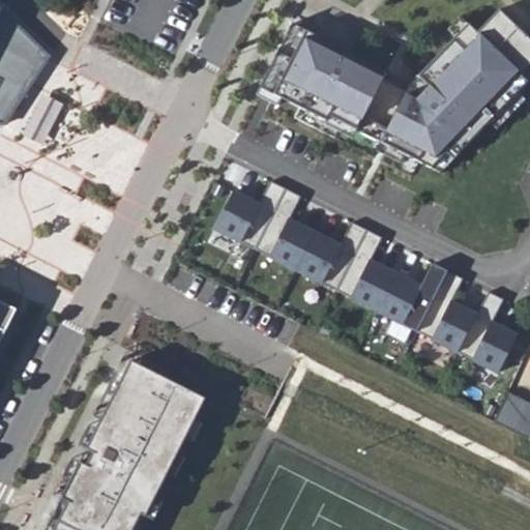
[(0,124),(5,125),(51,56),(2,8),(0,6),(0,345),(18,311),(0,300),(0,124)]
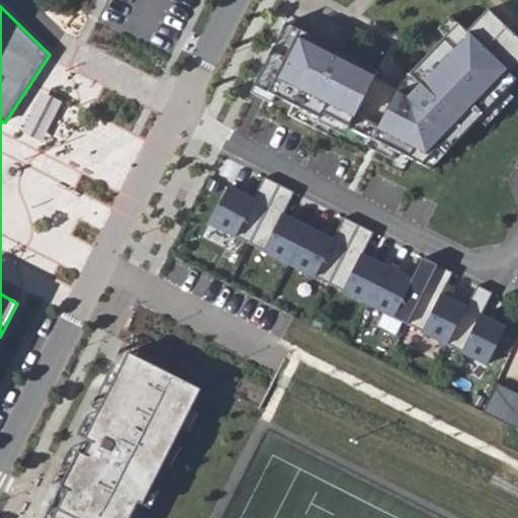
[(399,87),(303,37),(271,95),(410,160),(439,174),(503,97),(512,87),(517,79),(517,36),(492,11),(470,29),(462,23),(413,73),(399,87)]
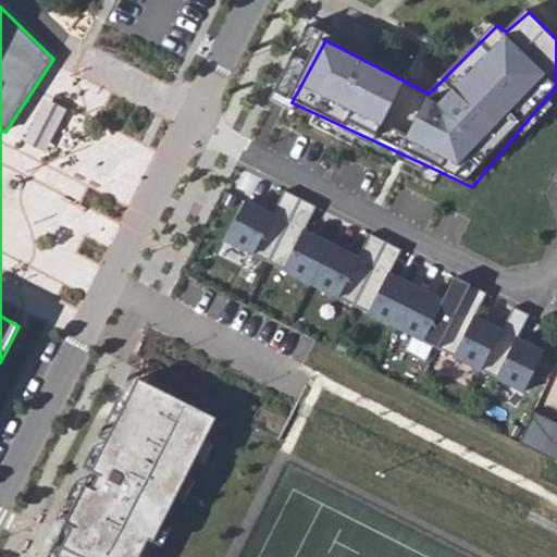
[(225,240),(268,261),(300,198),(284,189),(272,214),(246,200),(225,240)]
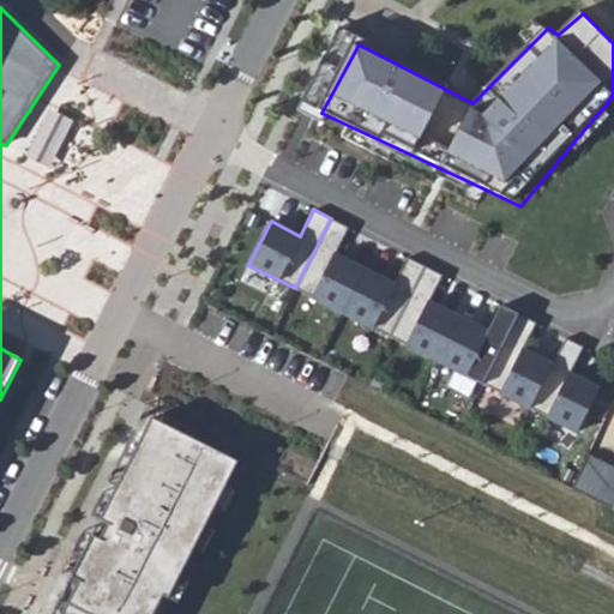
[(331,218),(295,288),(343,312),(365,269),(335,254),(349,227),(331,218)]
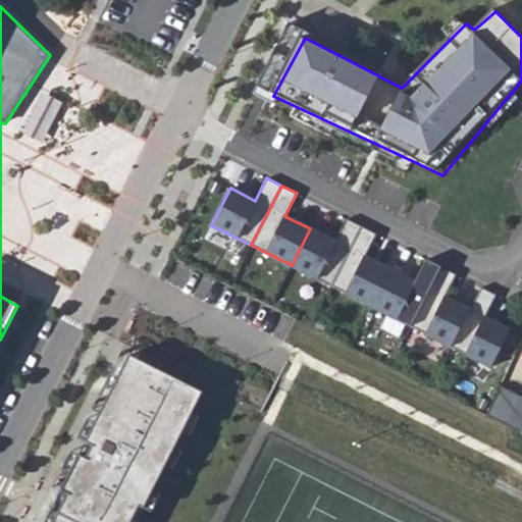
[(292,265),(331,285),(361,226),(346,218),(334,241),(310,228),(292,265)]
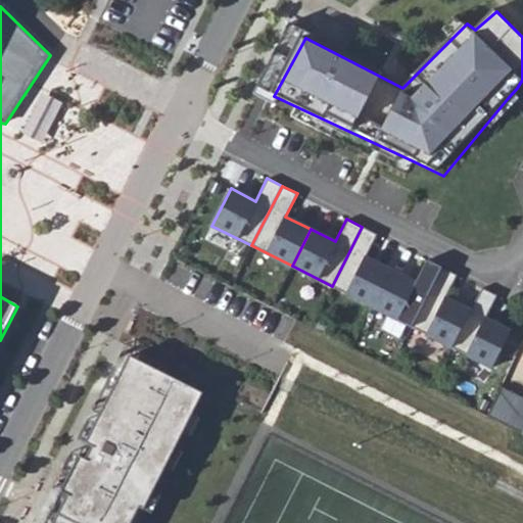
[(362,227),(332,286),(372,306),(390,270),(366,256),(377,234),(362,227)]
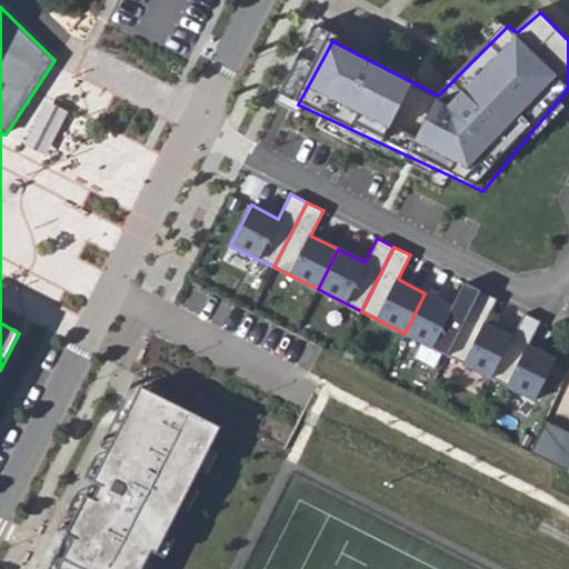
[(405,333),(448,356),(481,290),(465,282),(452,307),(425,293),(405,333)]
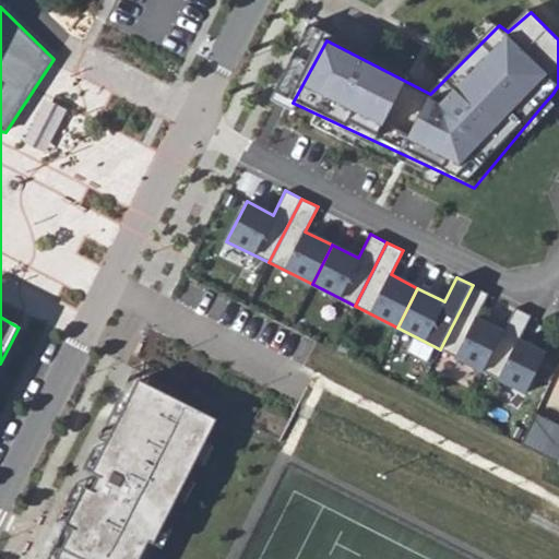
[(473,285),(440,349),(483,371),(503,332),(476,318),(488,294),(473,285)]
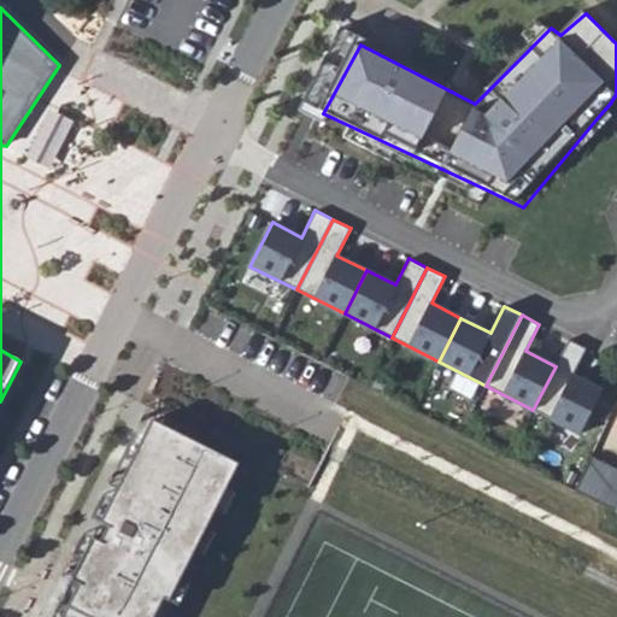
[(556,366),(533,410),(581,434),(603,389),(574,375),(587,348),(569,339),(556,366)]
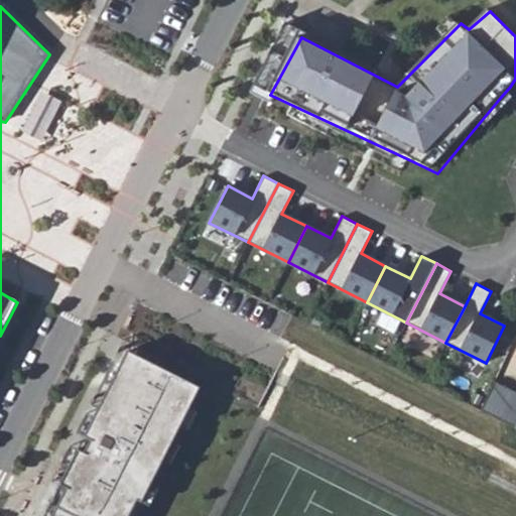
[(138,515),(204,389),(130,352),(47,515),(138,515)]
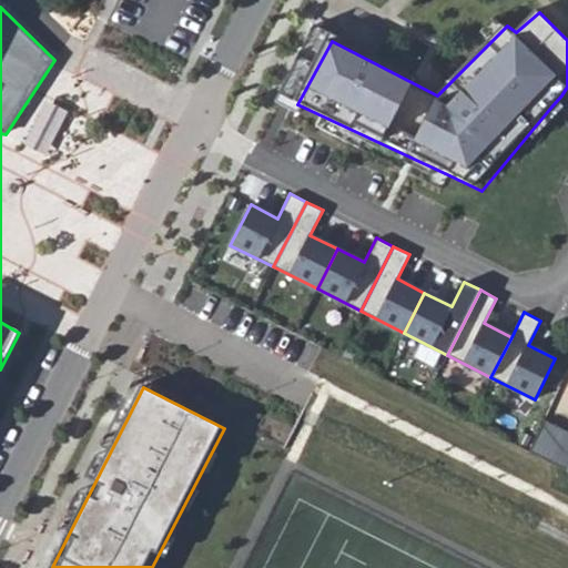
[(567,470),(567,430),(544,419),(528,452),(567,472),(567,470)]
